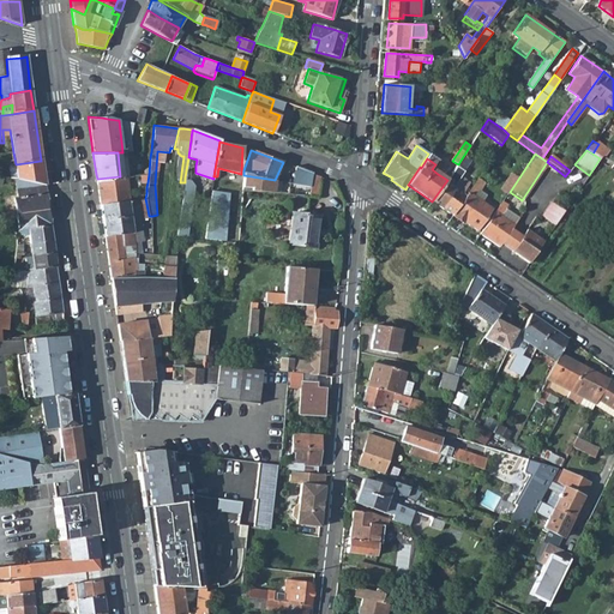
[(41,161),(16,164),(17,180),(22,181),(44,186),(41,161)]
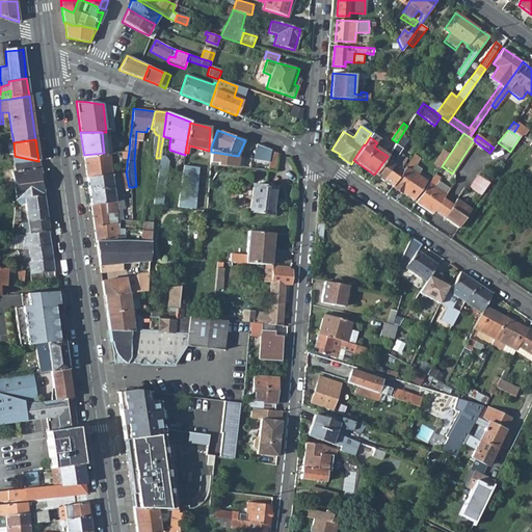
[(12,155),(15,156),(14,142),(7,143),(6,143),(7,154),(12,155)]
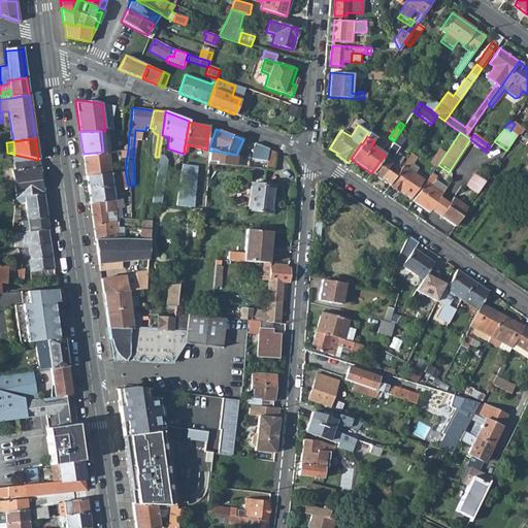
[(405,157),(396,151),(399,145),(393,141),(388,150),(385,155),(371,173),(387,184),(399,166),(405,157)]
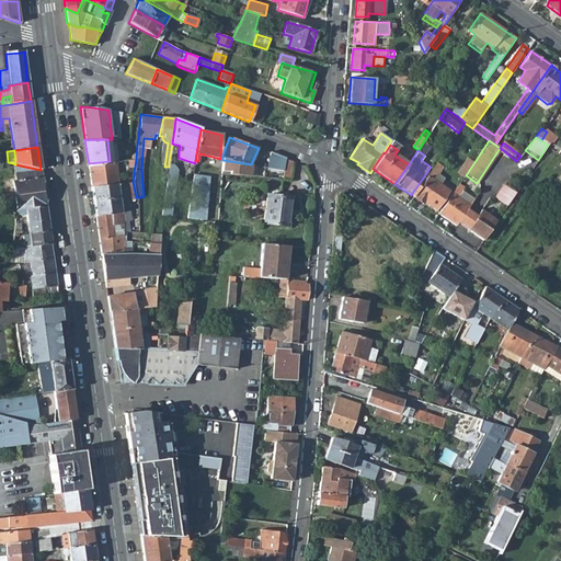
[(284,170),(286,158),(271,152),(268,168),(284,170)]
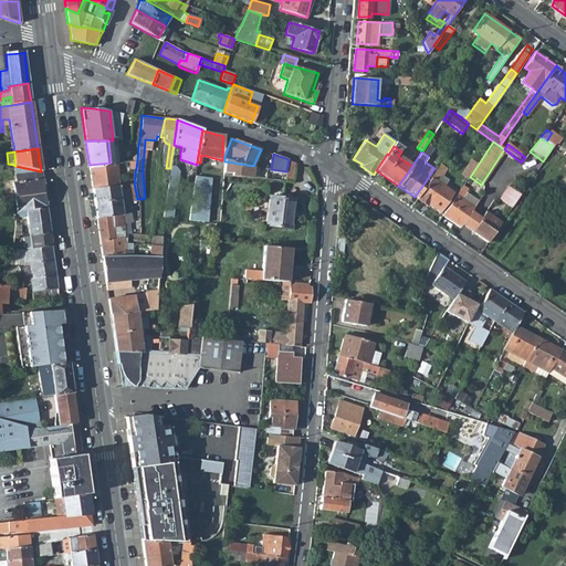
[(416,160),(407,155),(404,160),(412,166),(416,160)]
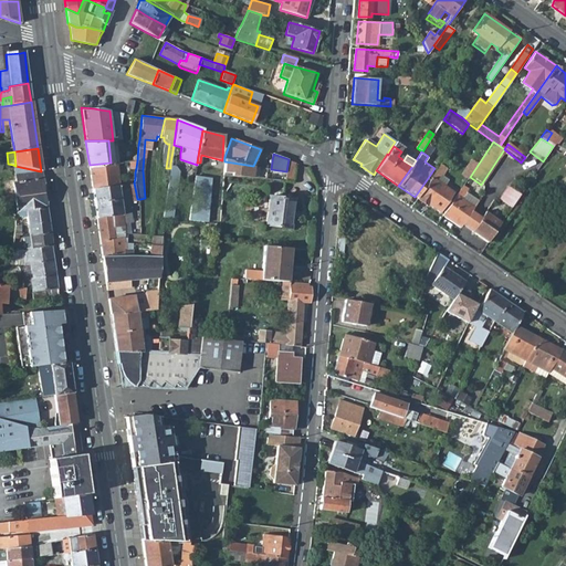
[(286,171),(285,181),(293,182),(295,163),(289,159),(286,171)]
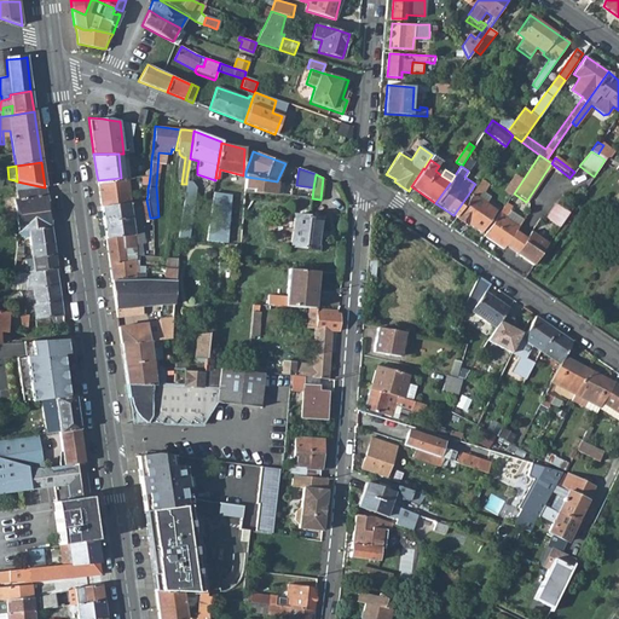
[(284,183),(277,181),(246,177),(244,192),(282,195),(284,183)]
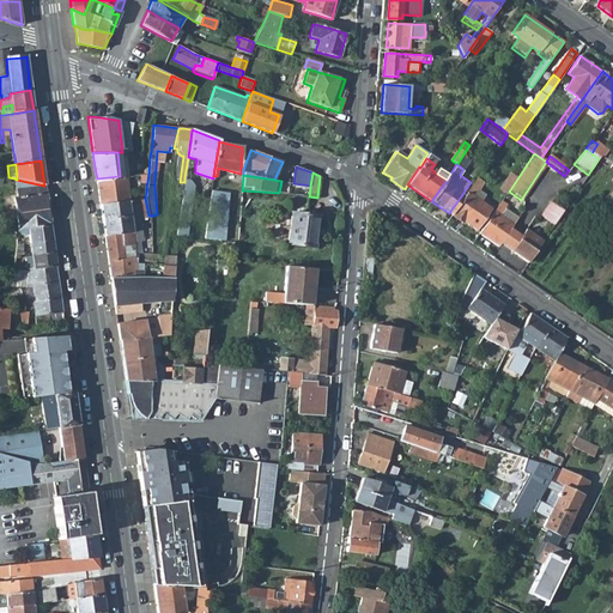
[(120,176),(97,178),(99,201),(128,199),(125,176),(120,176)]
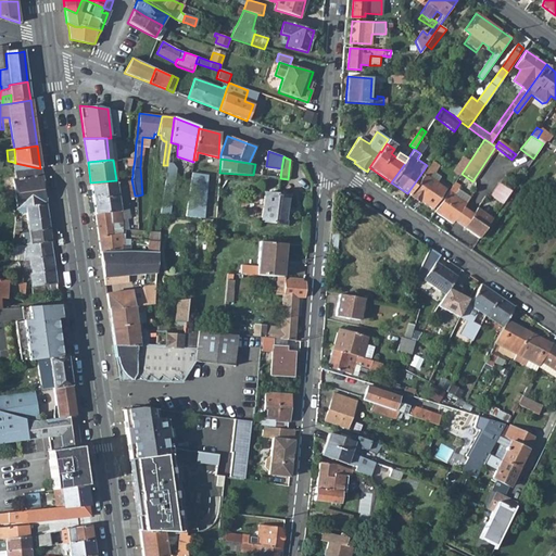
[(167,165),(164,186),(173,187),(175,169),(171,162),(167,161),(167,165)]
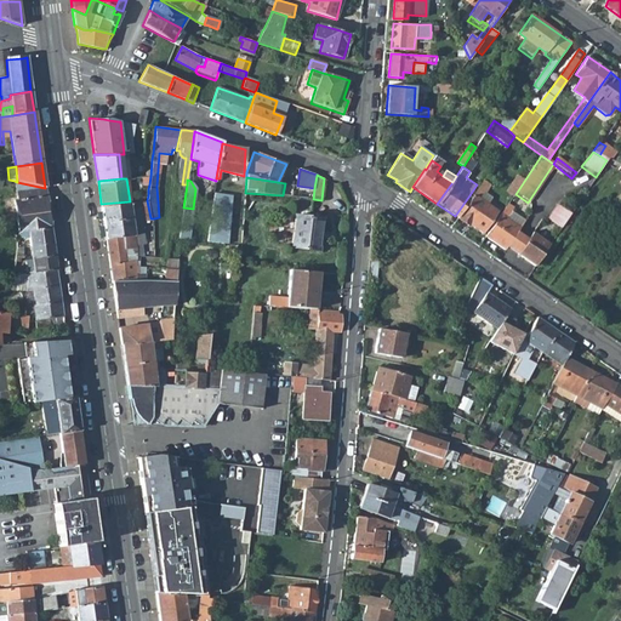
[(469,224),(484,233),(499,212),(488,205),(480,200),(486,193),(491,184),(484,180),(472,198),(459,216),(460,217),(460,218),(469,224)]
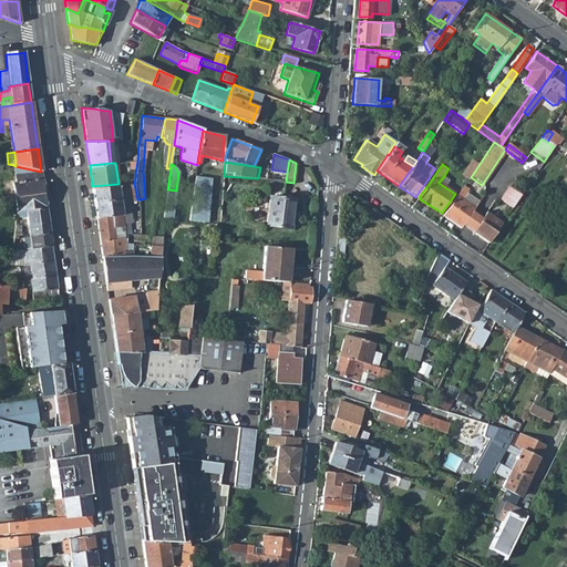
[(12,184),(14,194),(18,214),(45,209),(41,172),(20,167),(16,166),(13,165),(16,183),(12,184)]
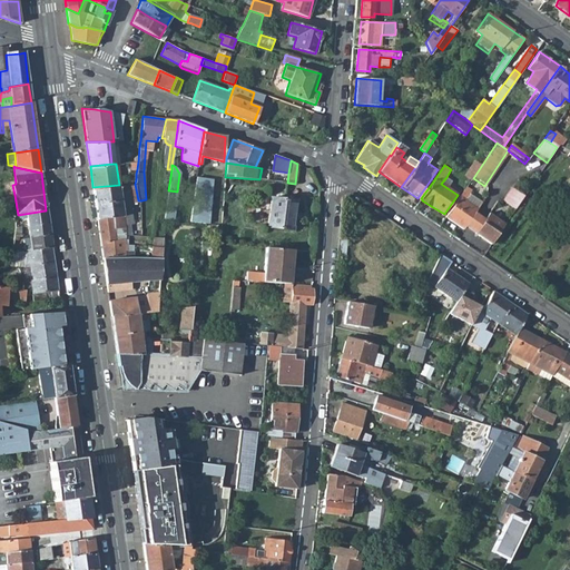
[(223,168),(215,167),(213,193),(220,194),(223,168)]
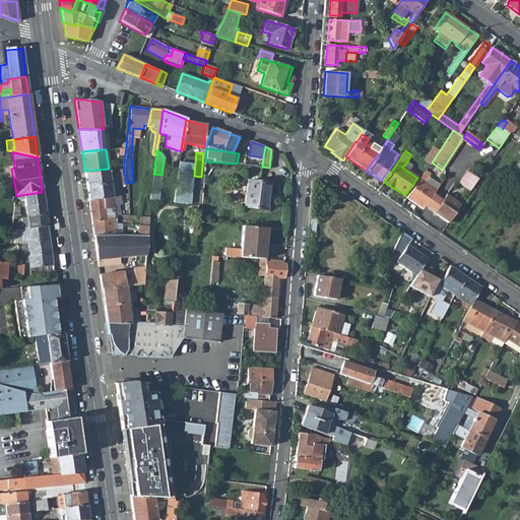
[(402,168),(408,172),(413,166),(407,161),(402,168)]
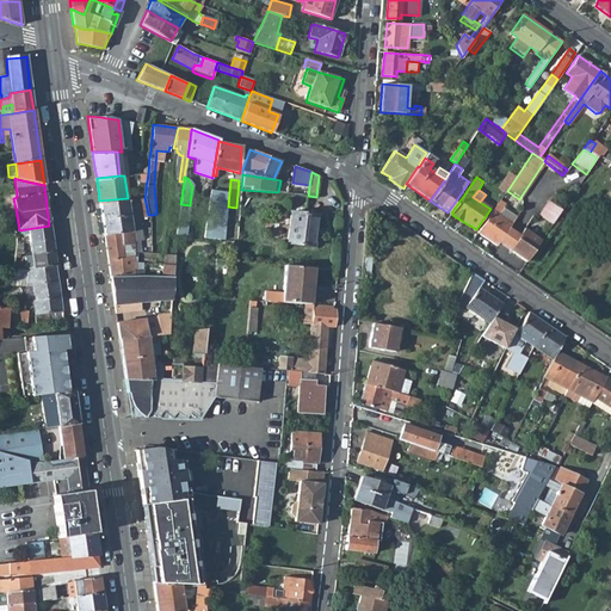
[(462,192),(448,213),(450,215),(451,213),(464,195),(462,192)]
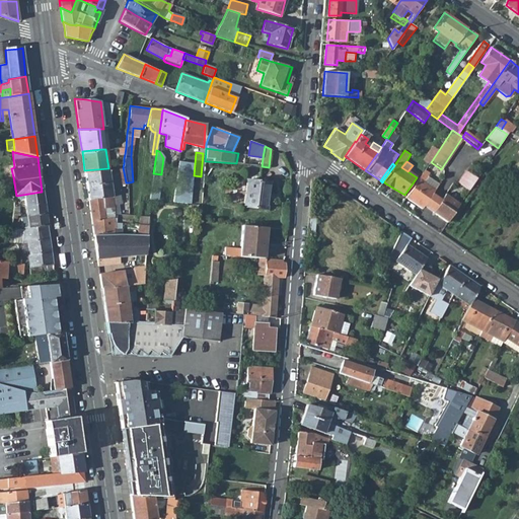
[(108,168),(84,170),(88,198),(103,198),(105,210),(113,209),(114,216),(119,215),(117,204),(122,204),(119,184),(126,184),(126,182),(123,167),(120,167),(108,168)]
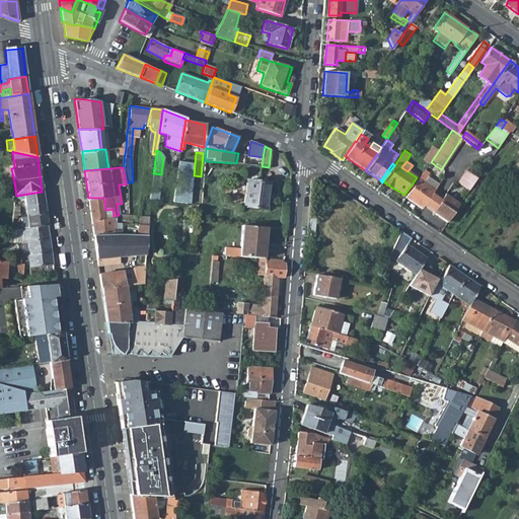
[(468,192),(476,179),(464,171),(456,182),(468,192)]
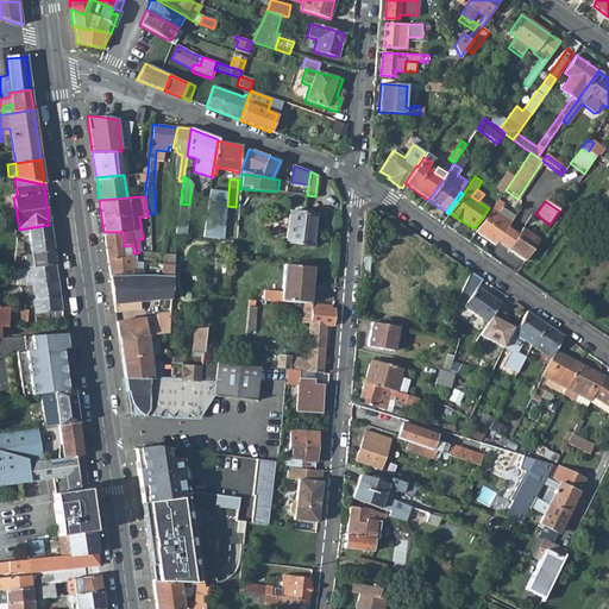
[(509,223),(497,214),(501,208),(502,206),(497,202),(476,233),(494,246),(496,242),(507,227),(509,223)]
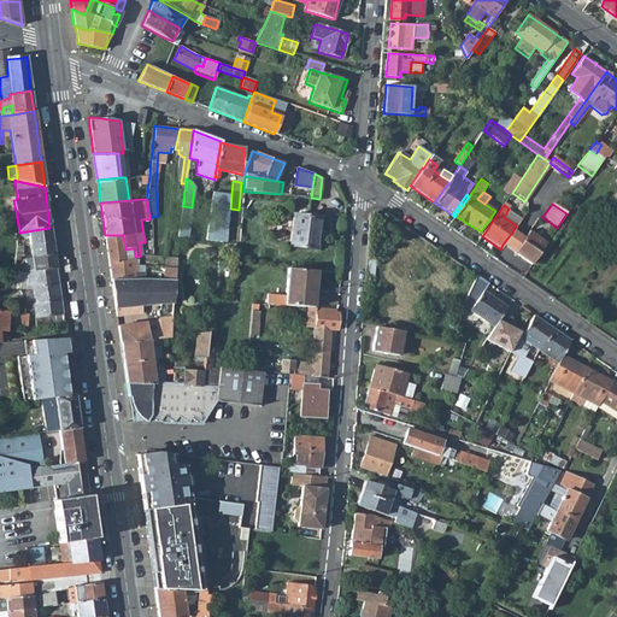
[(176,239),(187,240),(192,207),(182,206),(181,207),(176,239)]
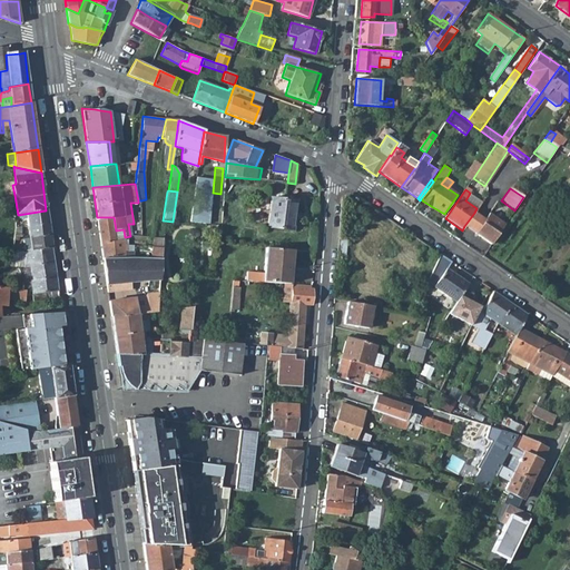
[(477,208),(481,204),(469,195),(465,200),(477,208)]
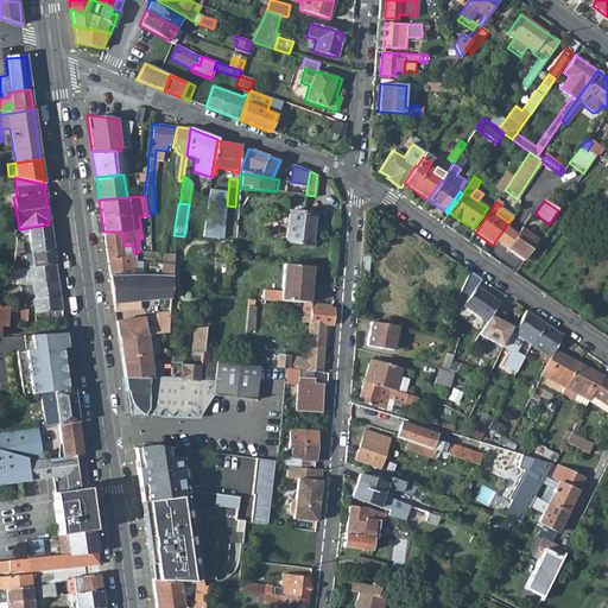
[(315,214),(287,210),(284,241),(310,244),(315,214)]
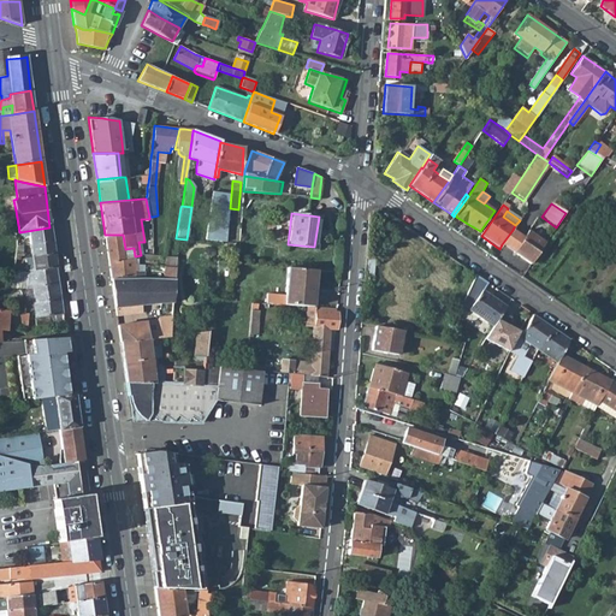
[(52,242),(49,227),(19,232),(17,234),(17,236),(28,236),(29,244),(52,242)]
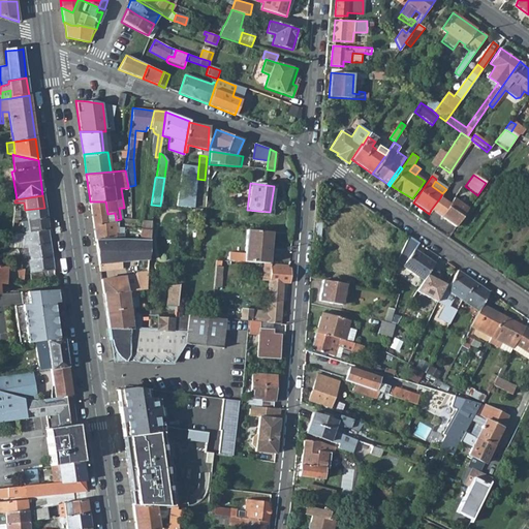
[(440,197),(431,210),(440,216),(448,204),(440,197)]
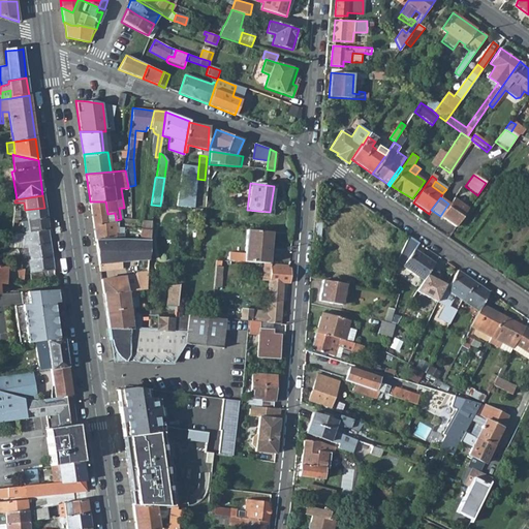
[(456,227),(468,209),(453,197),(448,204),(440,216),(456,227)]
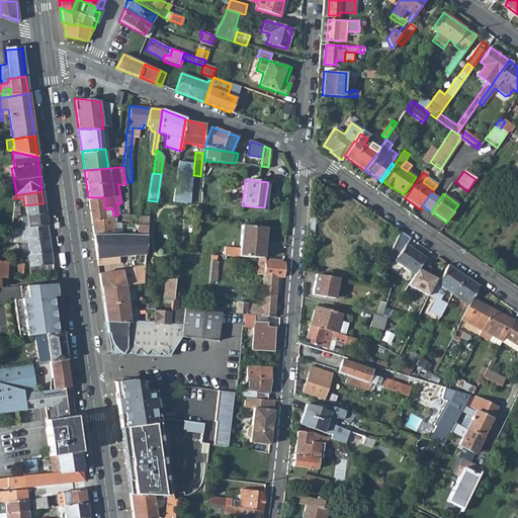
[(103,197),(88,197),(91,220),(112,220),(113,220),(113,216),(112,208),(105,209),(103,197)]
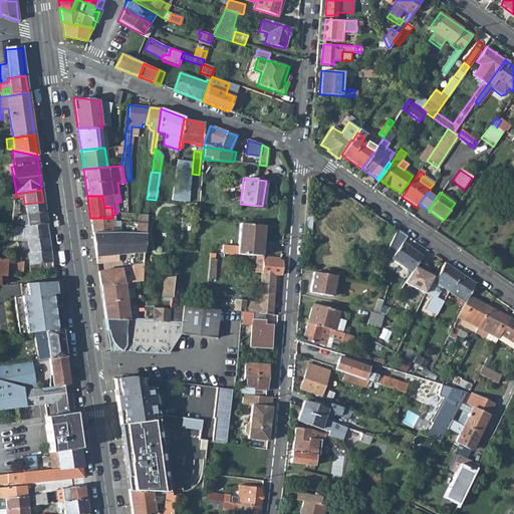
[(43,202),(24,204),(25,216),(45,212),(43,202)]
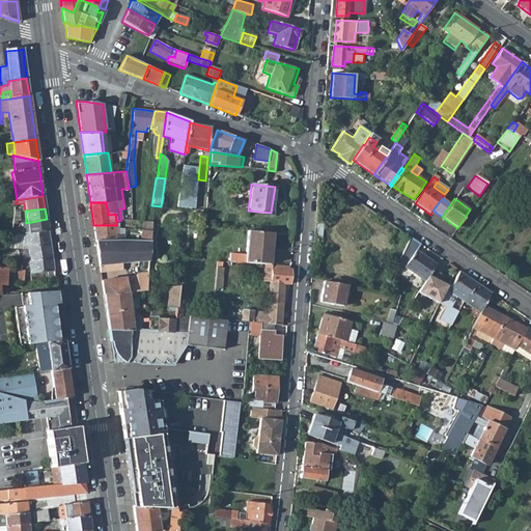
[(48,230),(47,219),(26,223),(26,233),(48,230)]
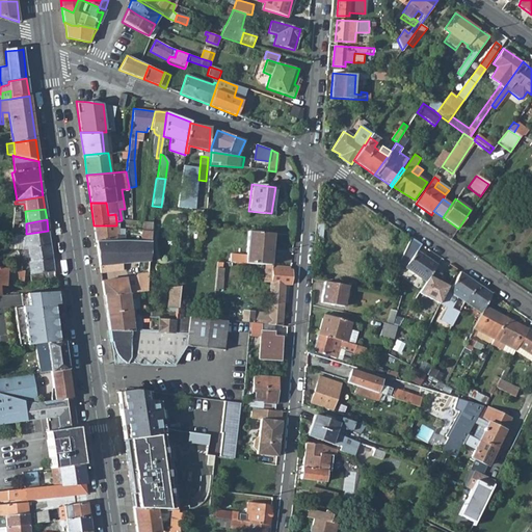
[(94,225),(96,240),(124,241),(124,235),(115,235),(115,225),(94,225)]
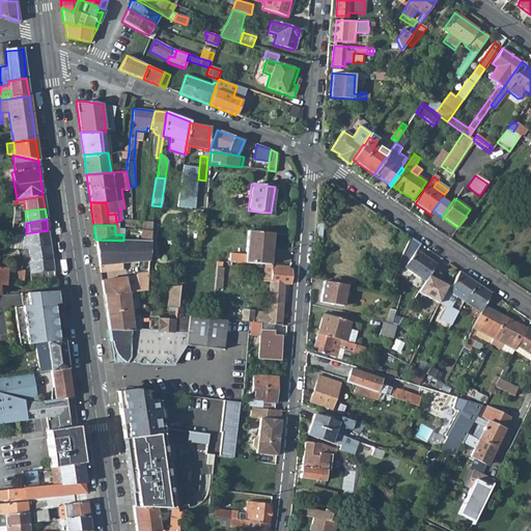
[(139,242),(149,242),(150,228),(141,229),(140,229),(139,242)]
